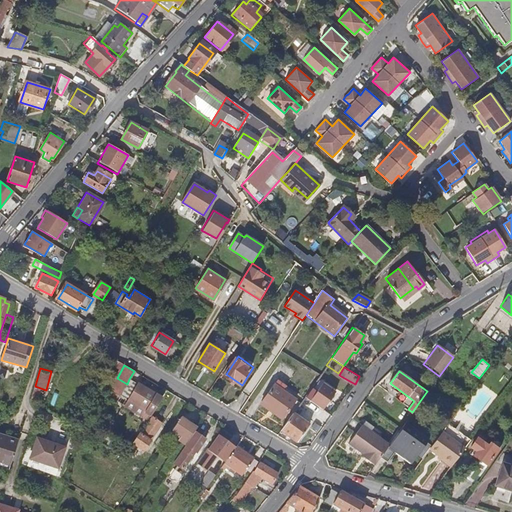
[(137,384),(129,379),(127,384),(120,395),(128,399),(124,406),(143,417),(145,412),(151,416),(160,399),(155,396),(156,394),(137,383),(137,384)]
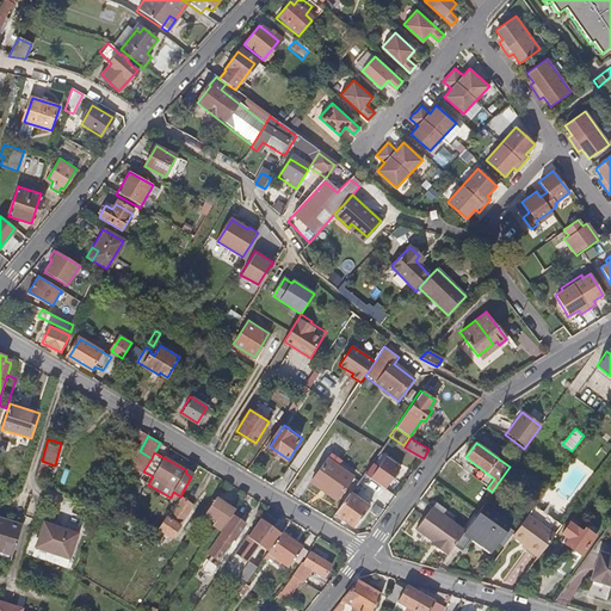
[(363,474),(384,488),(399,467),(383,456),(376,468),(370,463),(363,474)]
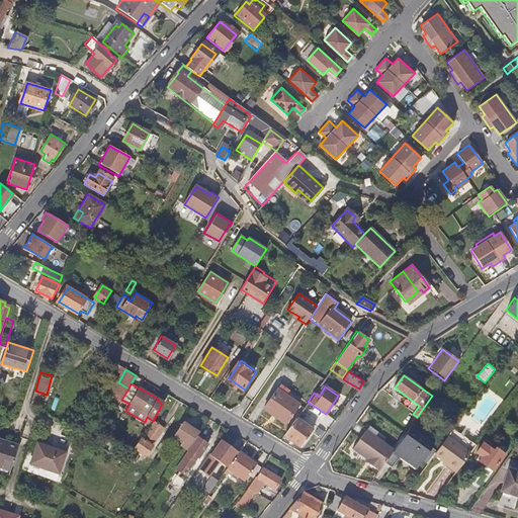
[(297,404),(276,389),(263,409),(284,423),(297,404)]
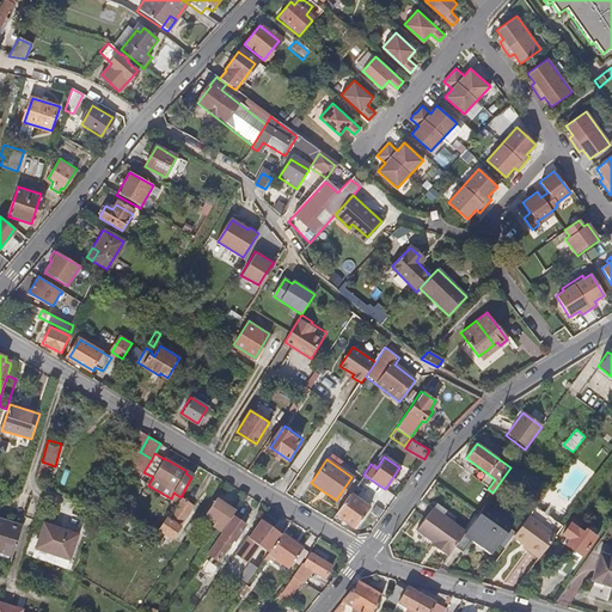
[(369,507),(350,494),(336,514),(355,527),(369,507)]
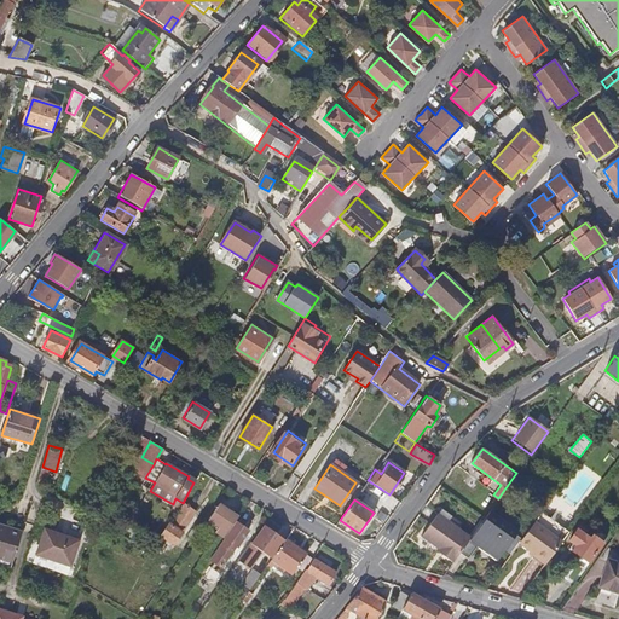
[(168,524),(155,543),(162,548),(165,543),(171,547),(184,526),(185,526),(195,512),(184,504),(171,525),(168,524)]
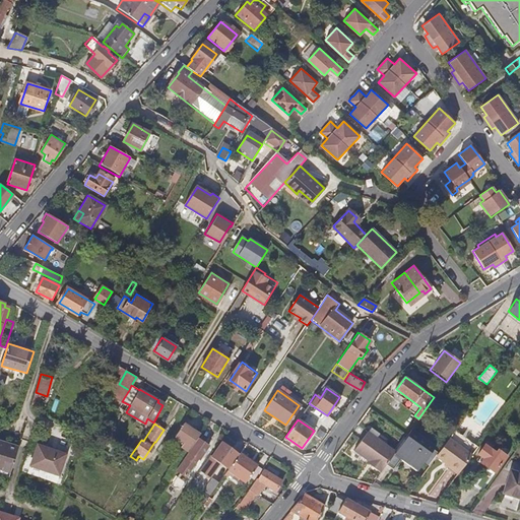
[(180,447),(187,452),(199,435),(185,426),(177,438),(183,442),(180,447)]
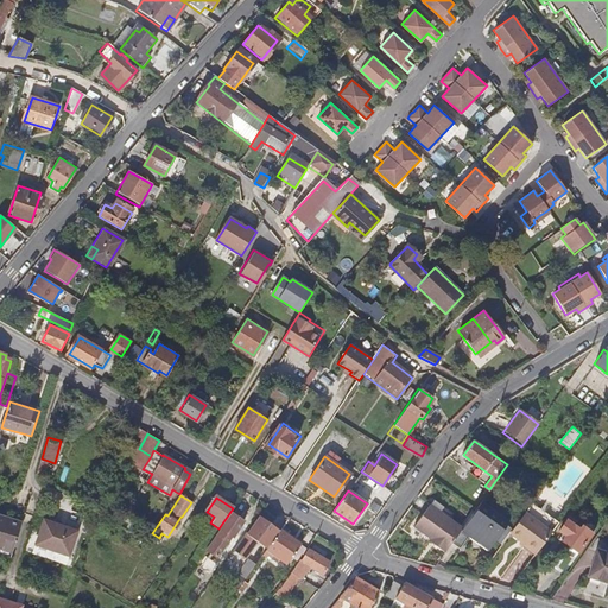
[(511,519),(483,500),(476,510),(463,529),(454,542),(460,546),(470,532),(491,548),(511,519)]
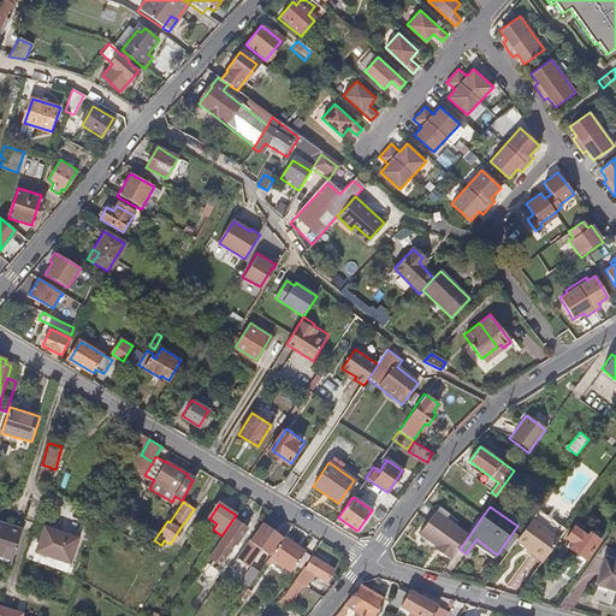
[(436,513),(452,523),(455,520),(438,508),(436,513)]
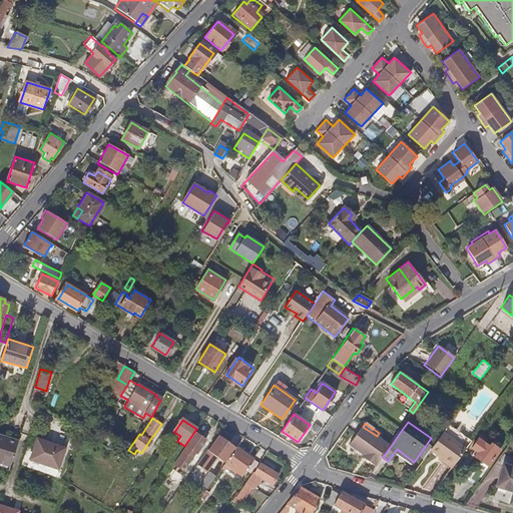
[(391,446),(377,436),(363,427),(362,426),(350,443),(365,453),(370,456),(368,459),(377,465),(383,457),(391,446)]
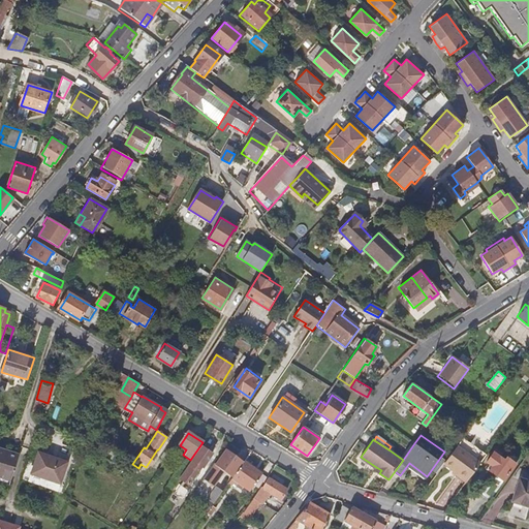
[(481,463),(458,445),(443,464),(467,481),(481,463)]
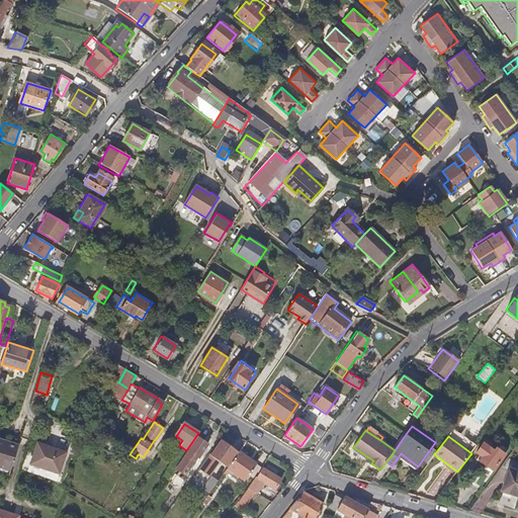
[(199,437),(177,470),(184,476),(206,442),(199,437)]
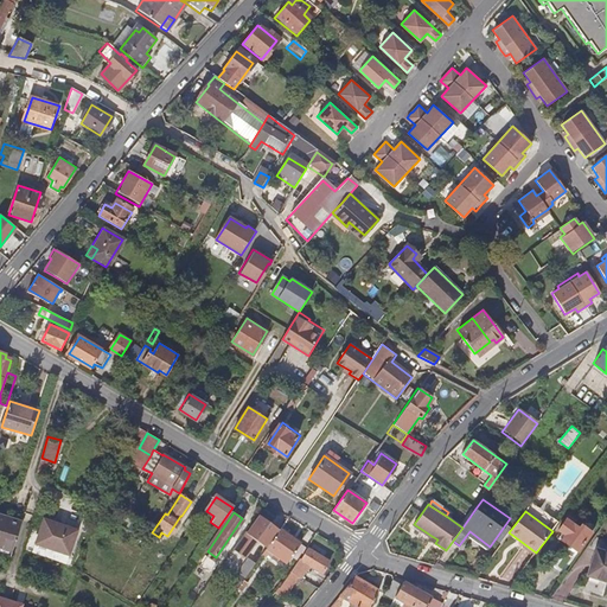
[(0,548),(13,551),(21,523),(0,516),(0,548)]
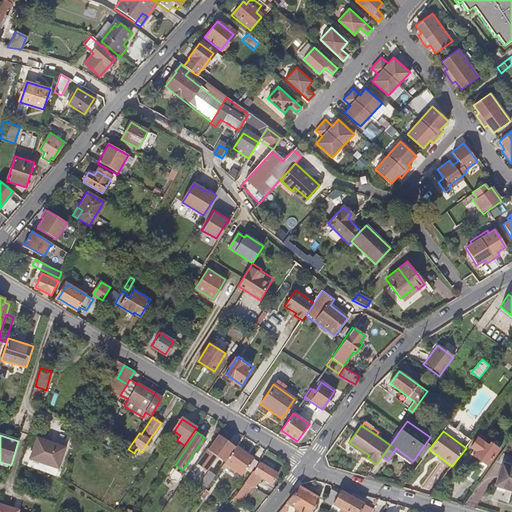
[(219,456),(225,460),(235,446),(229,442),(220,436),(211,450),(219,456)]
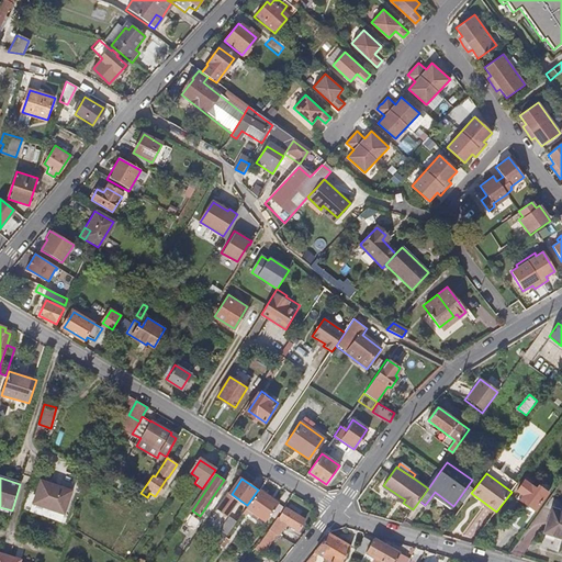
[(31,504),(63,515),(69,494),(57,491),(58,487),(40,481),(31,504)]
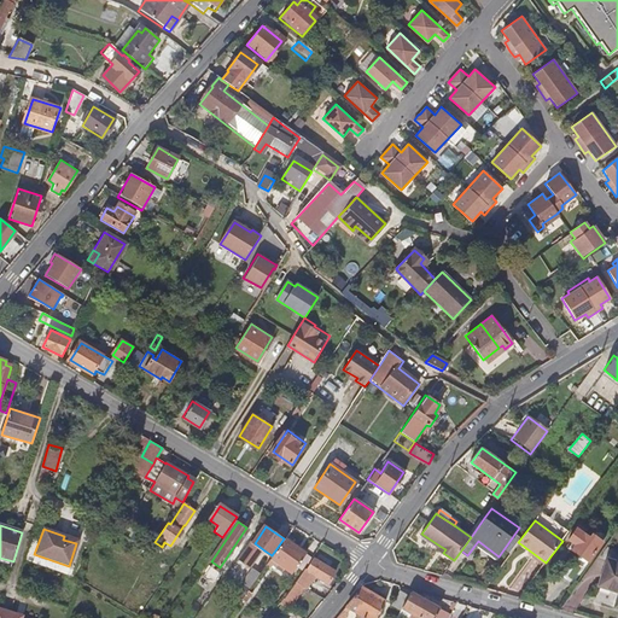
[(205,532),(199,529),(190,543),(194,547),(205,532)]
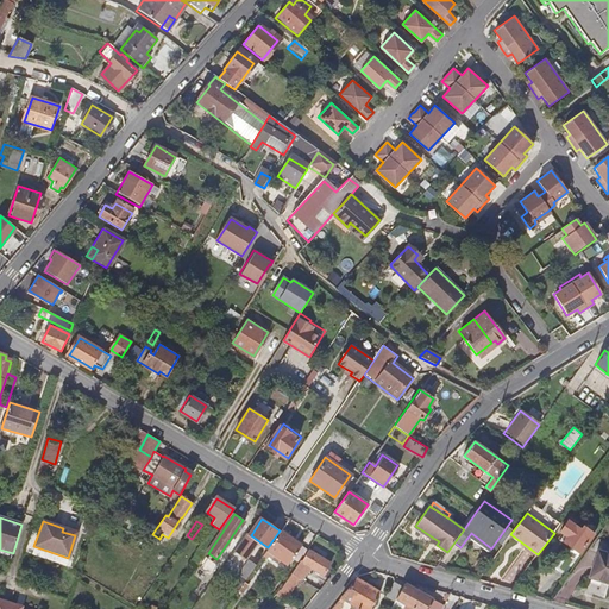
[(562,546),(576,556),(590,535),(581,529),(578,533),(565,525),(558,534),(565,540),(562,546)]
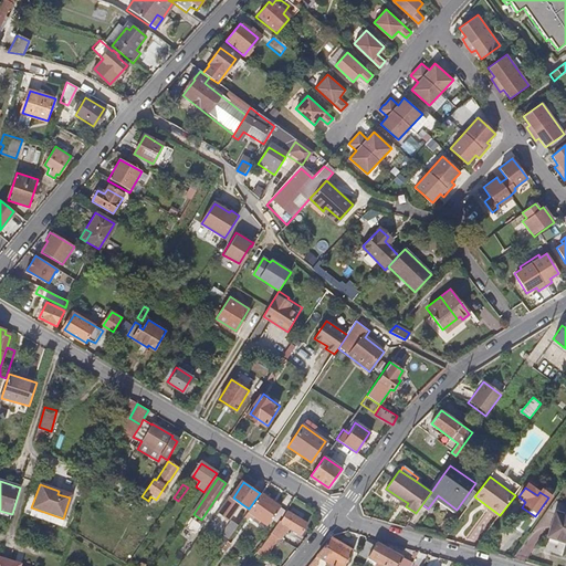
[(260,493),(249,509),(248,511),(266,524),(279,506),(260,493)]
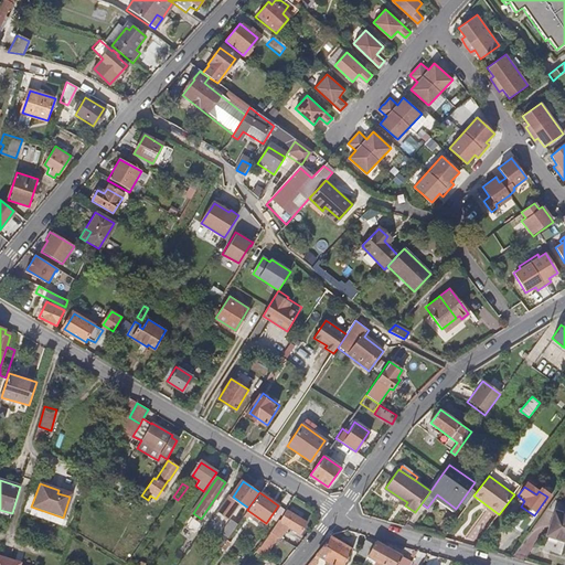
[(306,522),(286,508),(267,534),(273,539),(275,536),(277,537),(286,525),(298,533),(306,522)]
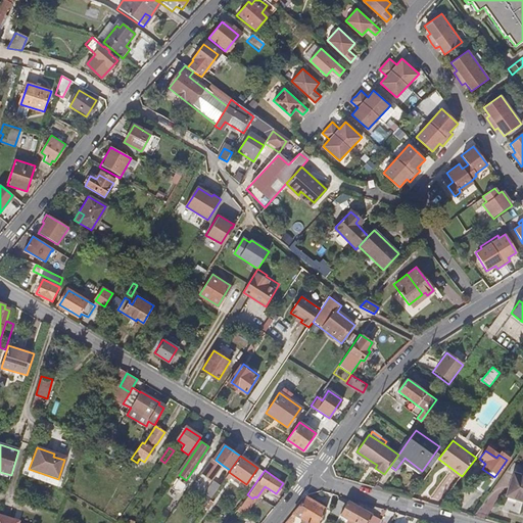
[(522,478),(511,476),(505,496),(522,502),(520,515),(522,515),(522,478)]
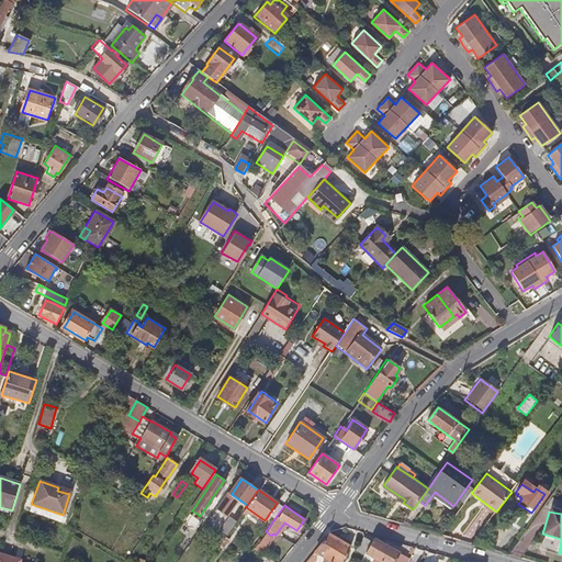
[(220,529),(227,535),(236,521),(229,516),(220,529)]
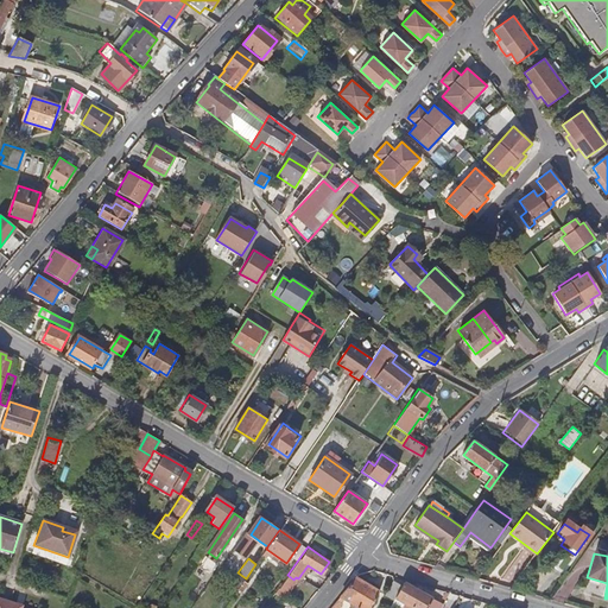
[(284,595),(293,580),(287,575),(277,589),(284,595)]
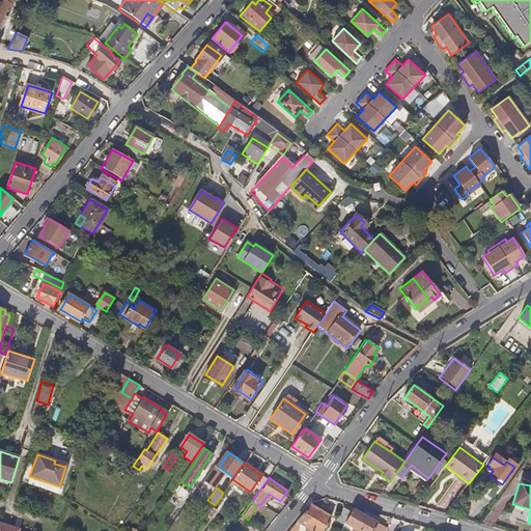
[(322,530),(330,518),(310,506),(289,530),(297,530),(303,525),(313,530),(322,530)]
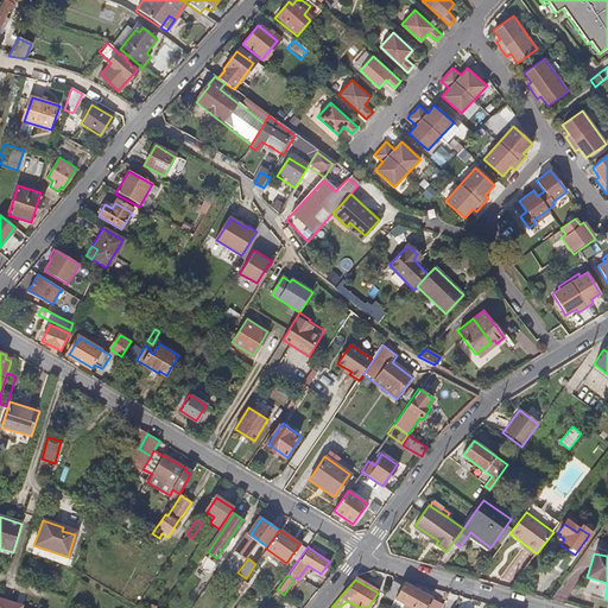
[(384,596),(393,601),(394,599),(401,588),(392,582),(384,596)]
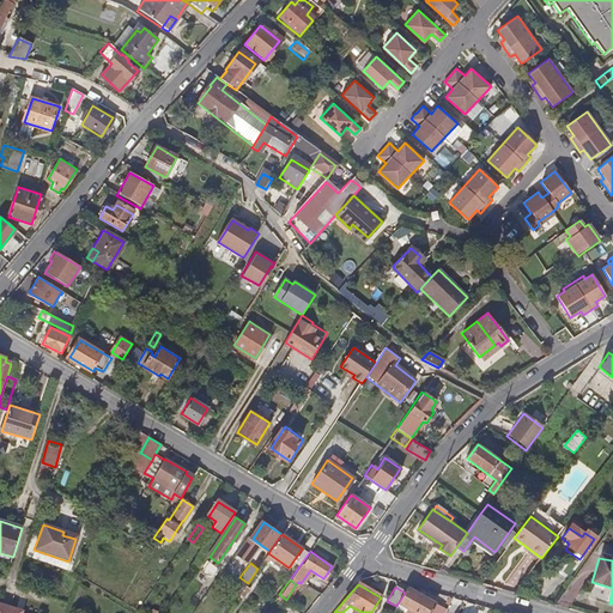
[(430,612),(436,604),(407,588),(405,593),(398,604),(414,612),(430,612)]
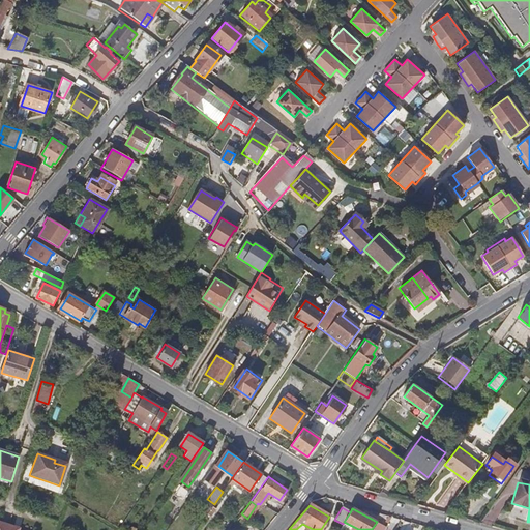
[(0,521),(0,529),(18,529),(15,529),(15,526),(0,521)]
